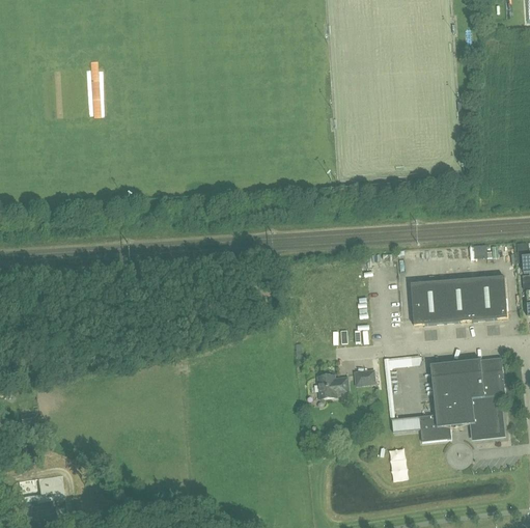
[(521,0),(523,24),(529,23),(529,0),(521,0)]
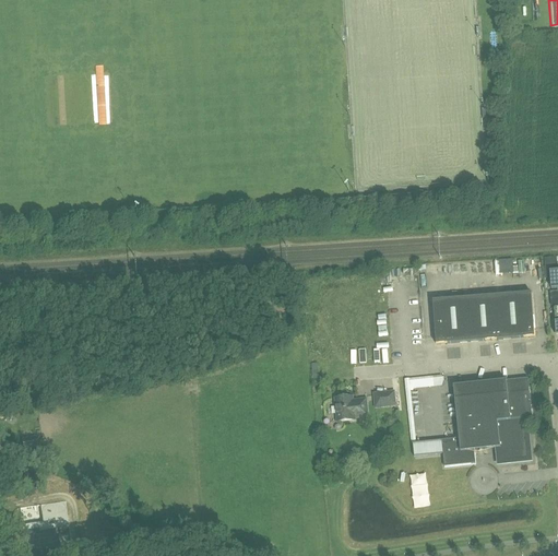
[(439,268),(441,275),(451,273),(449,265),(439,268)]
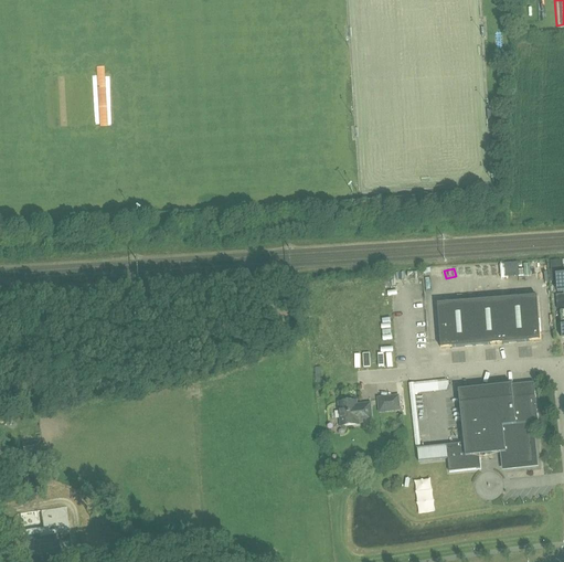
[(417,289),(416,273),(403,274),(404,290),(417,289)]
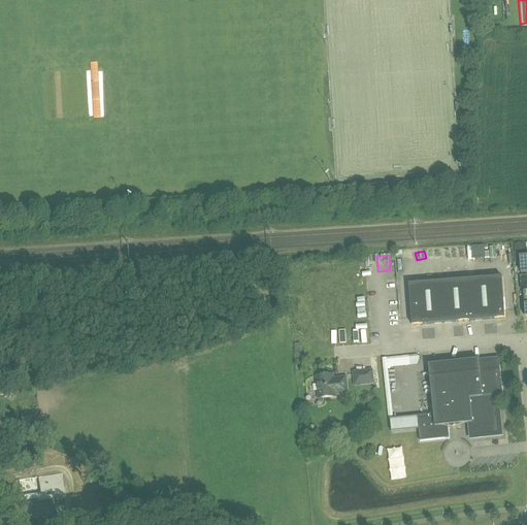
[(526,285),(526,272),(526,271),(518,272),(520,286),(526,285)]
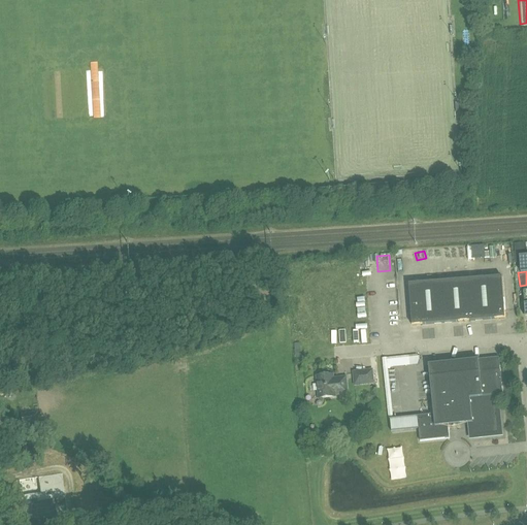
[(500,274),(469,276),(472,318),(503,316),(500,274)]
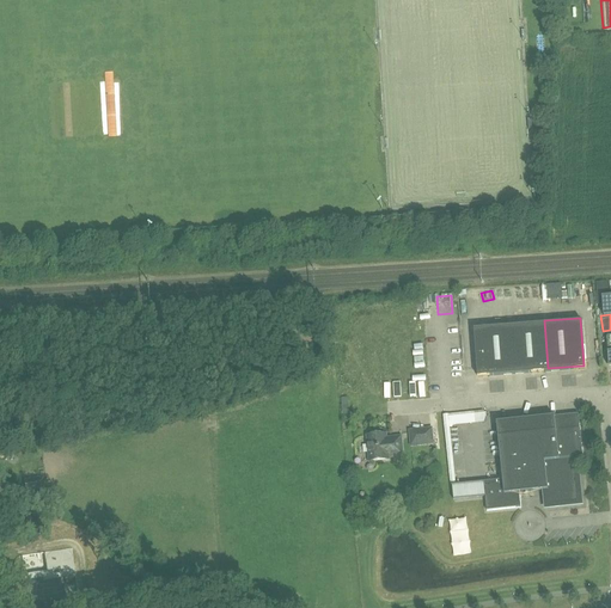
[(512,370),(548,368),(544,320),(508,323),(512,370)]
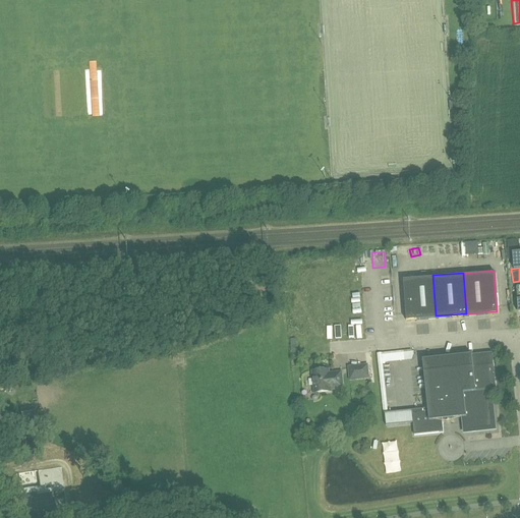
[(405,319),(436,315),(432,275),(402,277),(405,319)]
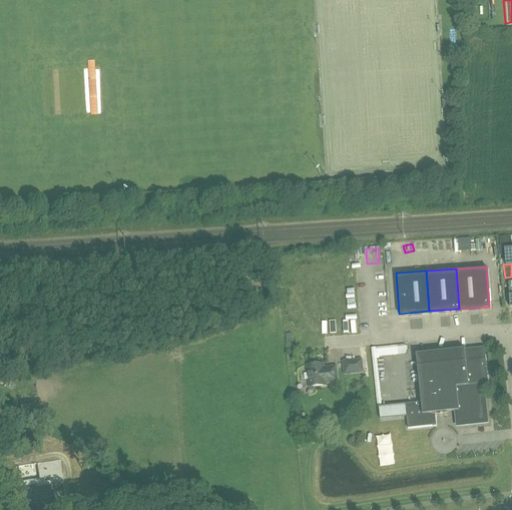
[(488,385),(485,356),(484,345),(415,352),(420,399),(404,401),(376,404),(378,417),(405,414),(406,426),(436,423),(434,411),(437,411),(437,413),(443,412),(442,410),(457,409),(458,421),(483,418),(480,386),(488,385)]
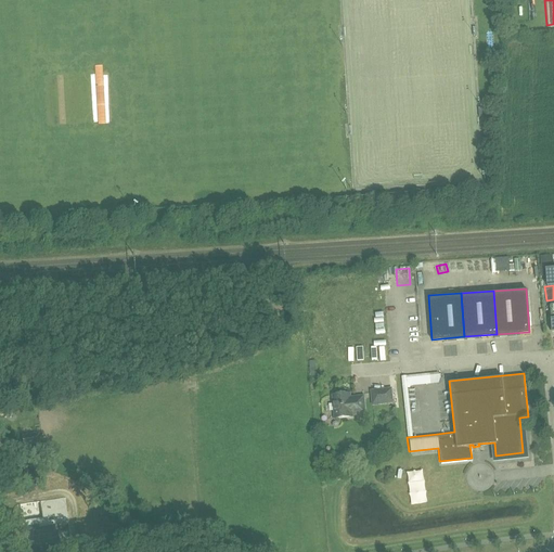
[(412,374),(412,383),(442,381),(442,373),(412,374)]
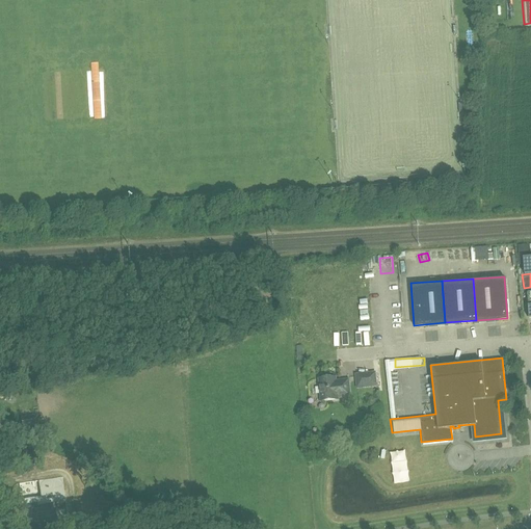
[(373,370),(354,372),(355,385),(374,382),(373,370)]
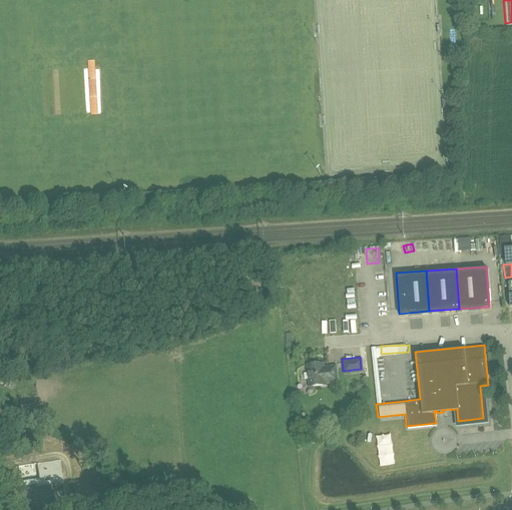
[(306,363),(309,384),(323,383),(323,380),(335,379),(333,365),(321,366),(321,361),(306,363)]
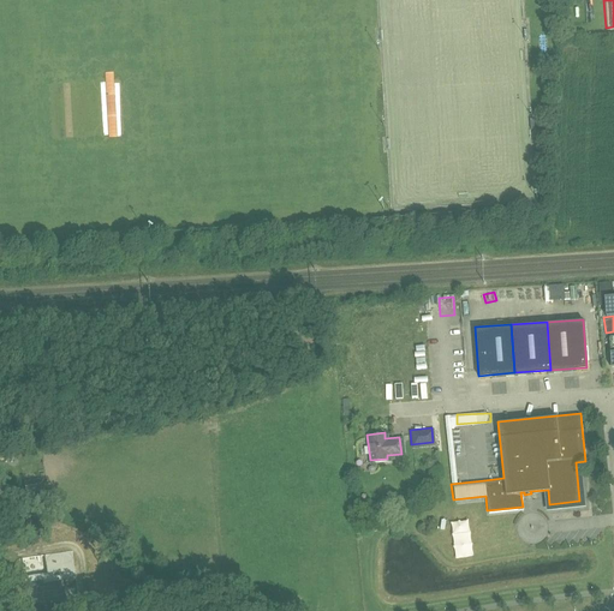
[(39,601),(39,610),(40,610),(51,610),(49,600),(39,601)]
